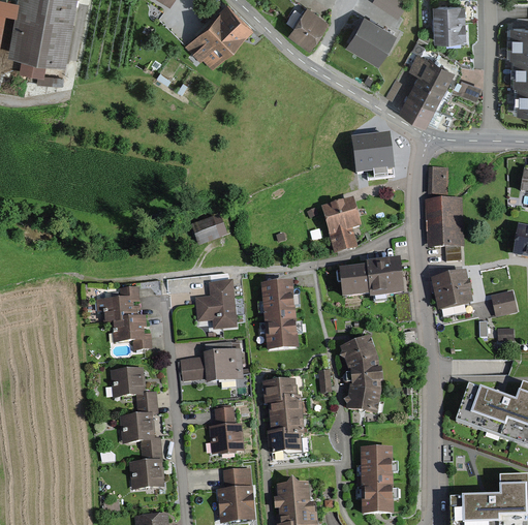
[(0,0),(0,34),(5,9),(16,11),(18,0),(0,0)]
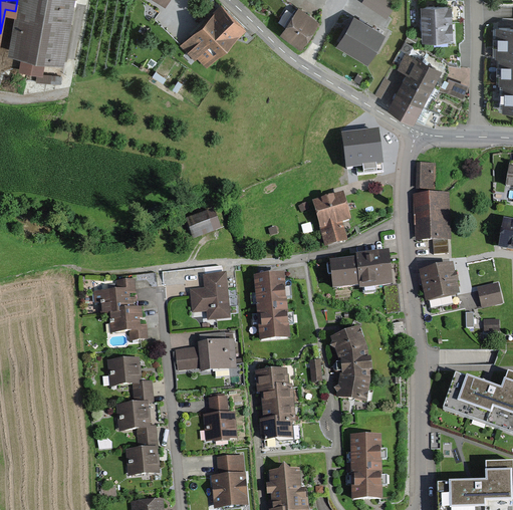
[(17,66),(35,69),(35,78),(56,78),(56,70),(42,70),(45,56),(62,59),(71,0),(17,0),(15,11),(8,49),(20,51),(17,66)]
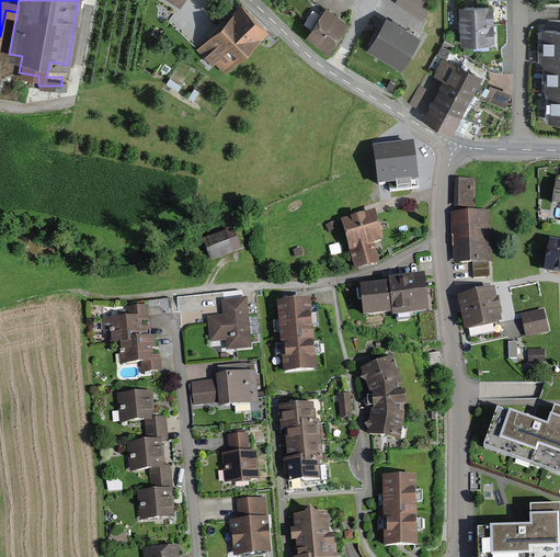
[(232,9),(196,45),(213,61),(215,59),(224,68),(266,25),(241,0),(232,9)]
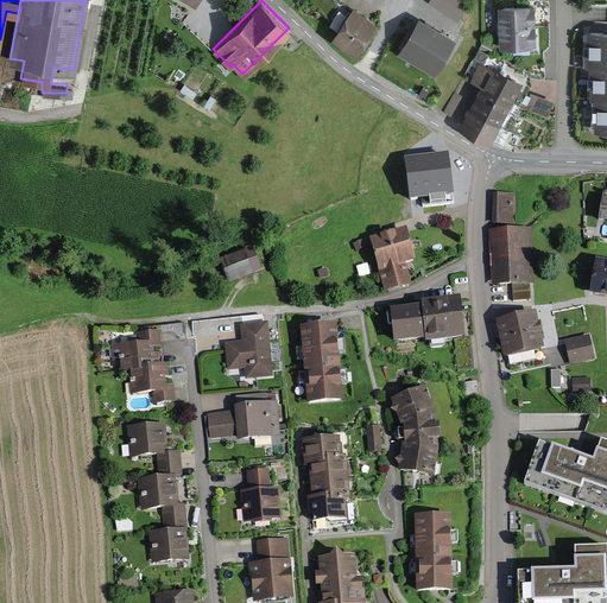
[(436,0),(457,14),(466,1),(465,0),(436,0)]
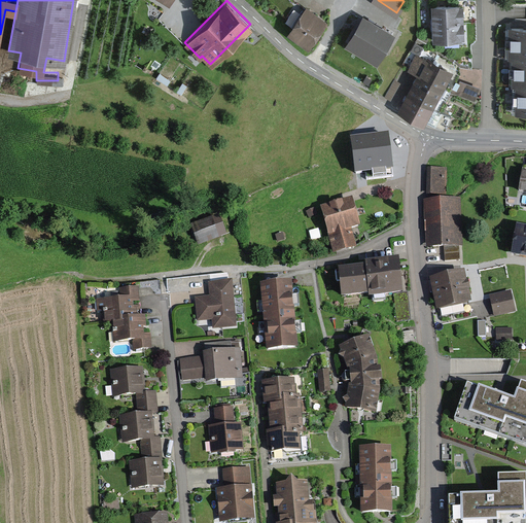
[(431,1),(432,37),(461,36),(461,34),(463,34),(462,2),(459,2),(459,0),(431,1)]
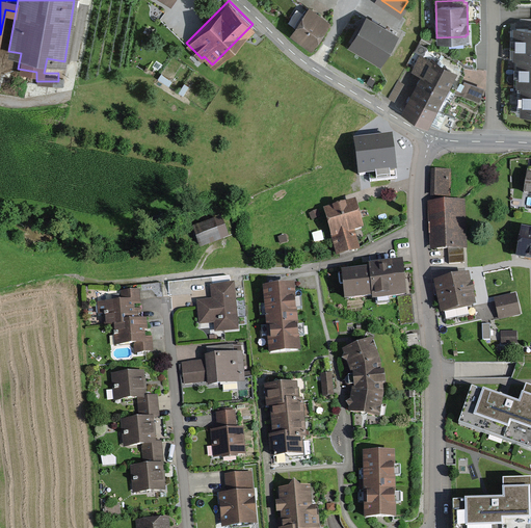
[(289,29),(311,44),(330,16),(309,1),(289,29)]
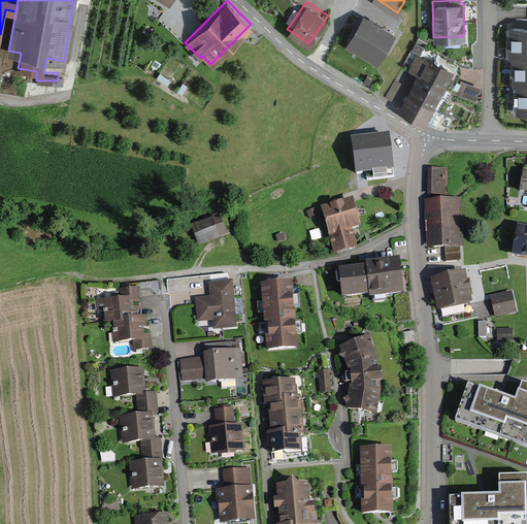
[(376,60),(394,28),(371,15),(362,10),(344,41),(376,60)]
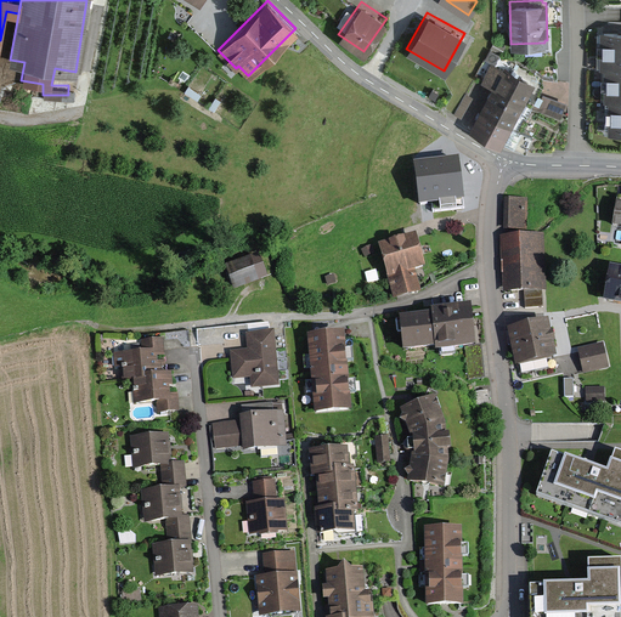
[(620,27),(597,27),(596,63),(602,63),(620,62),(620,27)]
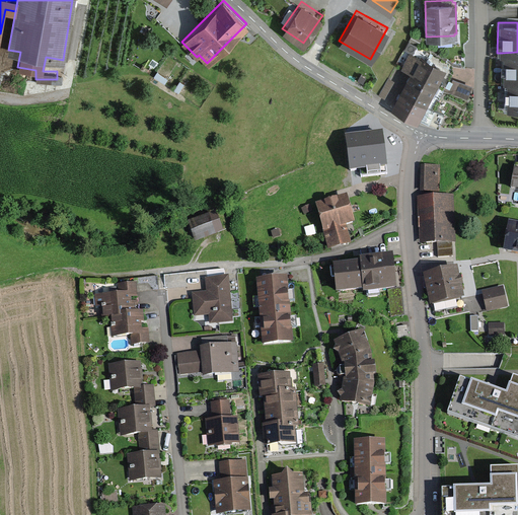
[(374,96),(415,119),(444,66),(409,46),(399,62),(394,60),(374,96)]
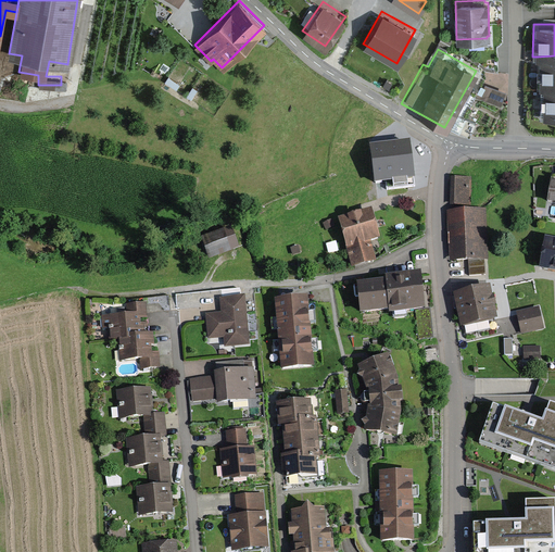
[(554,55),(538,57),(537,86),(542,86),(554,86),(554,55)]
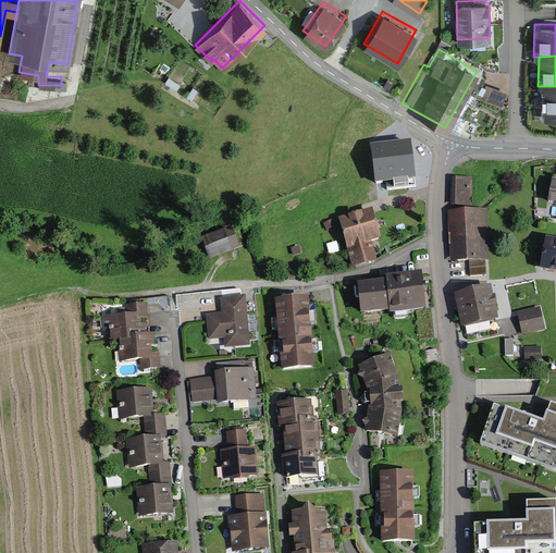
[(168,73),(164,78),(175,85),(178,80),(168,73)]
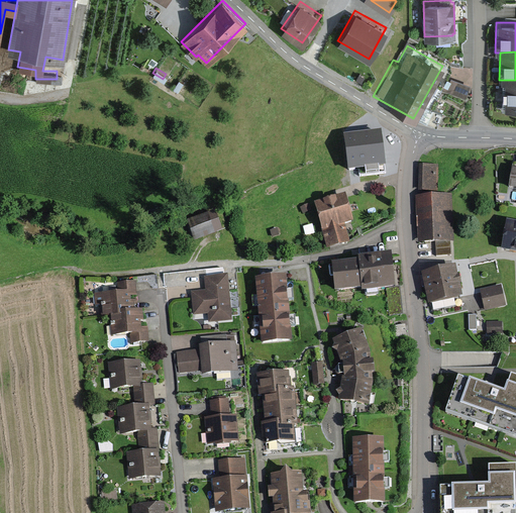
[(468,82),(450,75),(445,87),(462,94),(468,82)]
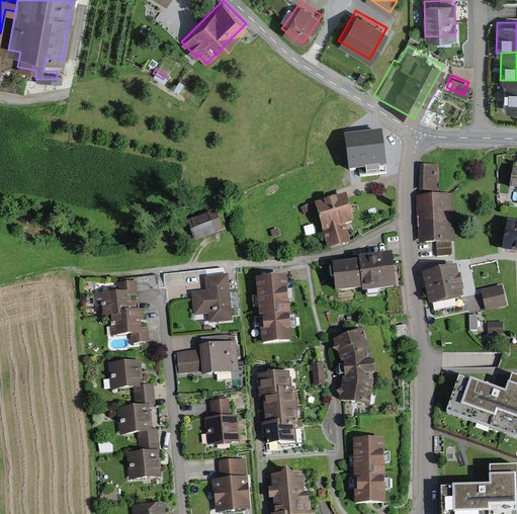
[(179,77),(173,86),(177,88),(183,80),(179,77)]
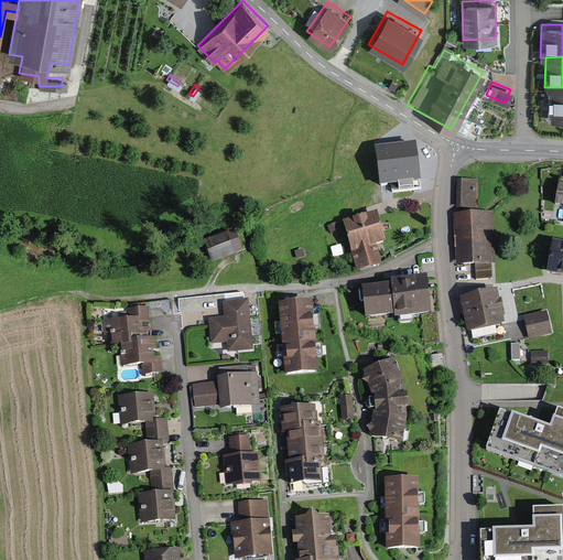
[(562,118),(562,87),(550,87),(549,118),(562,118)]
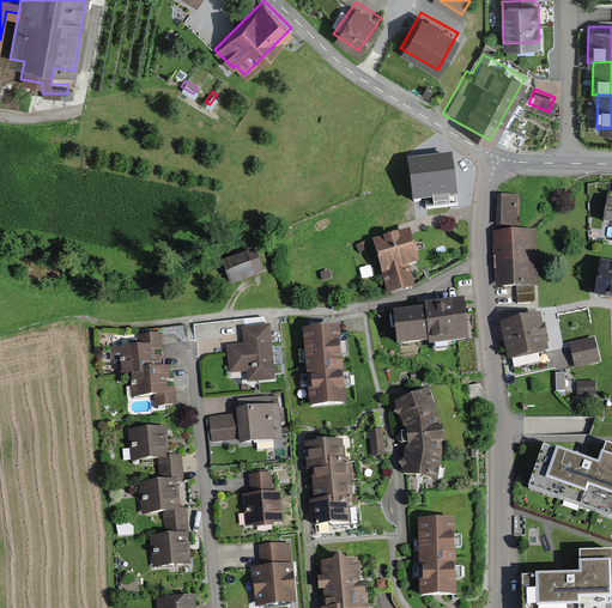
[(452,151),(407,157),(410,177),(412,200),(424,198),(425,205),(458,200),(452,151)]
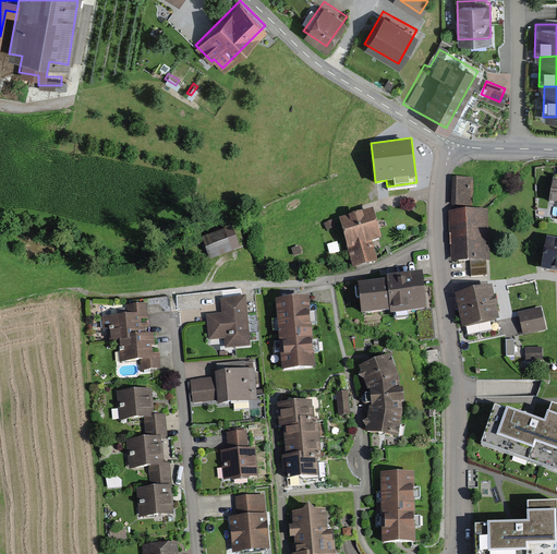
[(556,173),(548,172),(545,197),(556,200),(556,173)]
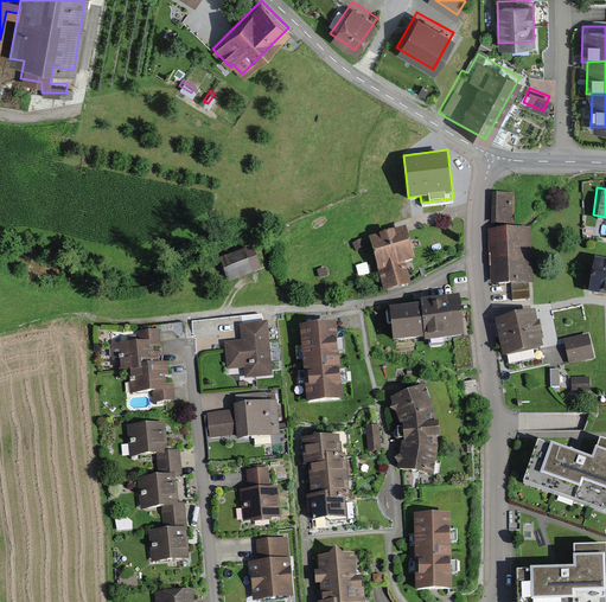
[(514,216),(514,191),(495,191),(495,216),(514,216)]
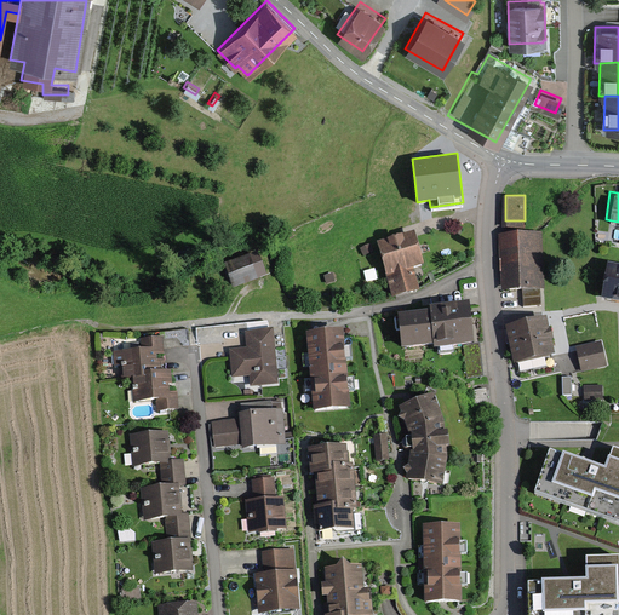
[(394,236),(374,242),(391,294),(418,286),(413,268),(423,265),(412,230),(394,236)]
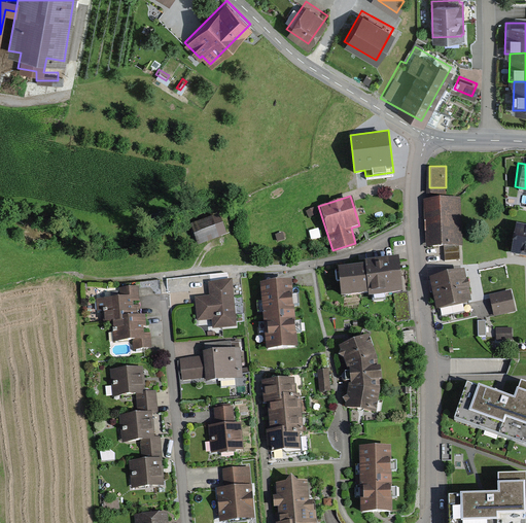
[(459,196),(422,198),(425,245),(444,244),(444,256),(458,256),(458,243),(461,243),(459,196)]
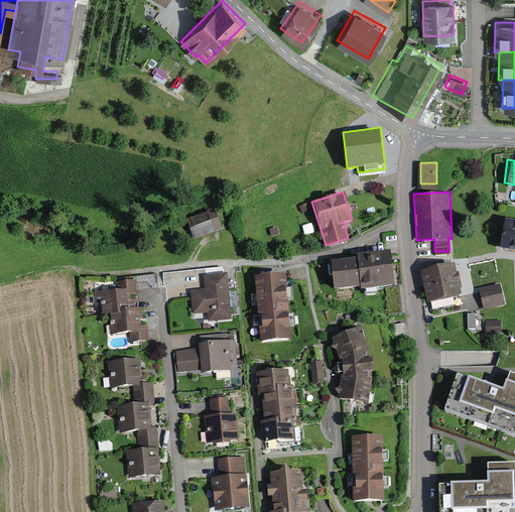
[(306,207),(303,200),(296,204),(300,210),(306,207)]
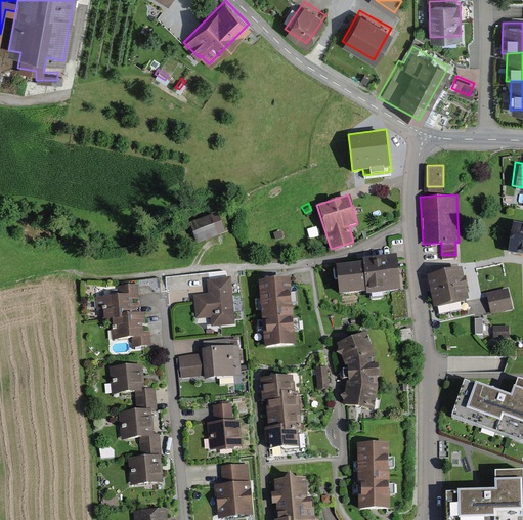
[(195,241),(225,229),(218,210),(188,220),(195,241)]
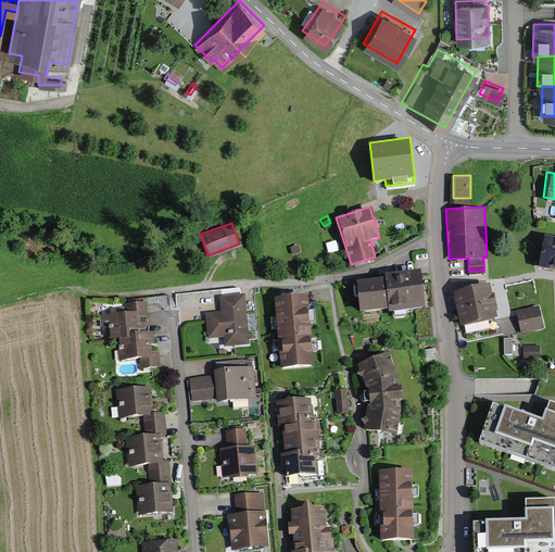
[(554,268),(554,236),(545,235),(539,266),(553,268),(554,268)]
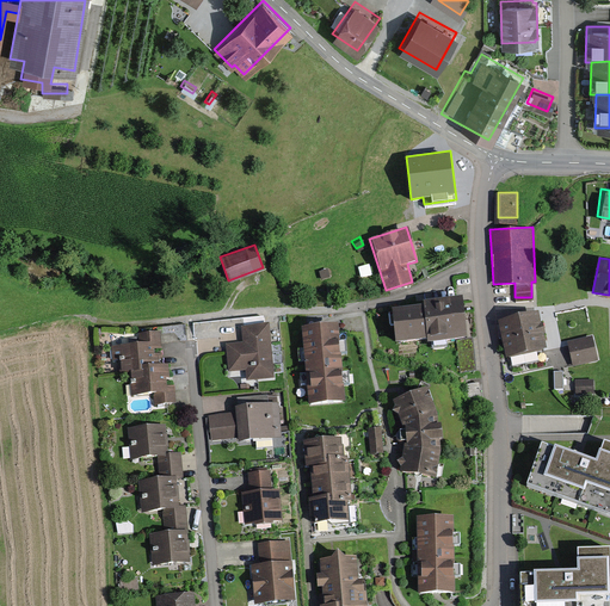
[(326,274),(324,266),(316,269),(318,277),(326,274)]
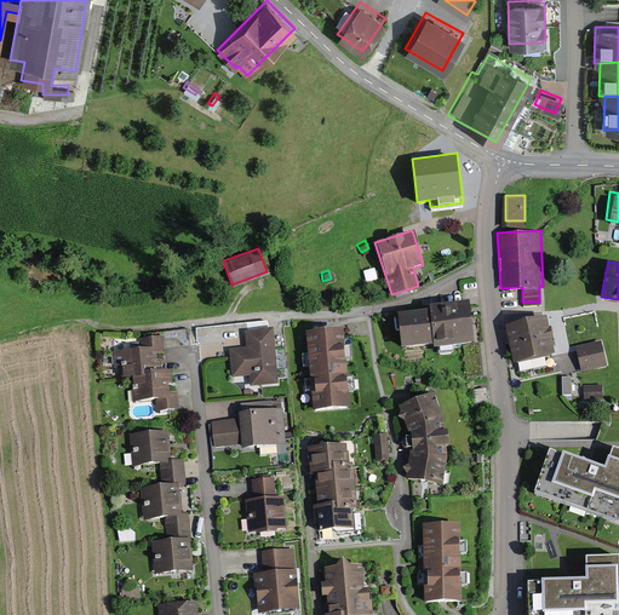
[(401,345),(433,343),(433,346),(474,342),(470,300),(434,305),(428,305),(429,311),(397,314),(401,345)]
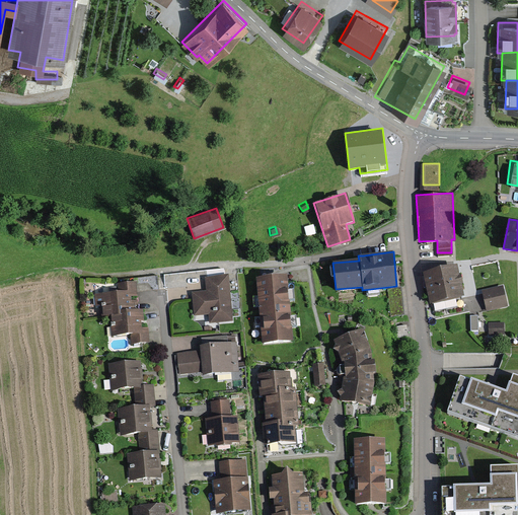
[(422,271),(429,302),(464,294),(457,263),(422,271)]
